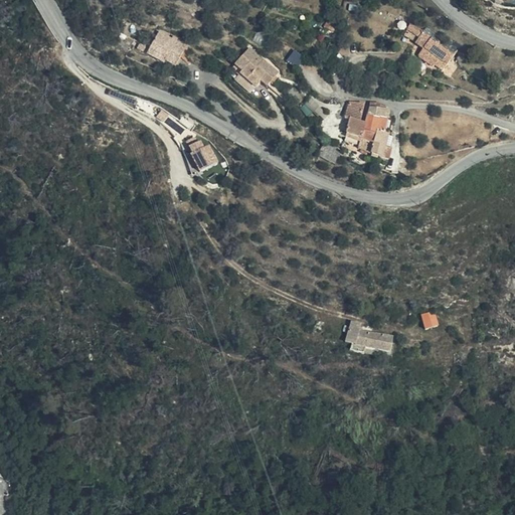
[(330,44),(336,36),(328,31),(323,38),(330,44)]
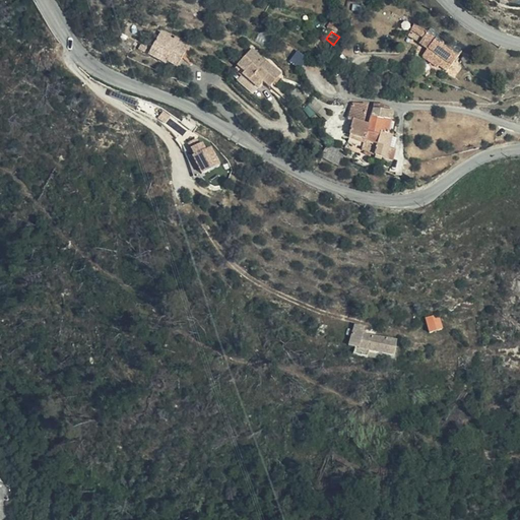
[(454,75),(461,55),(434,45),(416,34),(409,47),(430,56),(426,66),(444,73),(446,71),(454,75)]
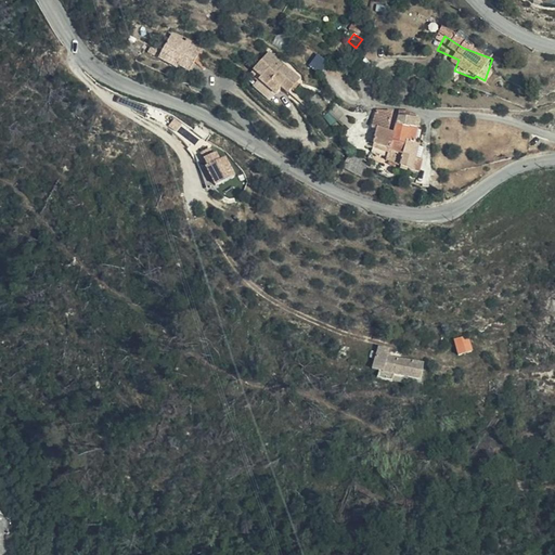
[(145,61),(157,67),(160,60),(179,69),(178,73),(190,79),(202,55),(171,40),(163,54),(152,49),(145,61)]
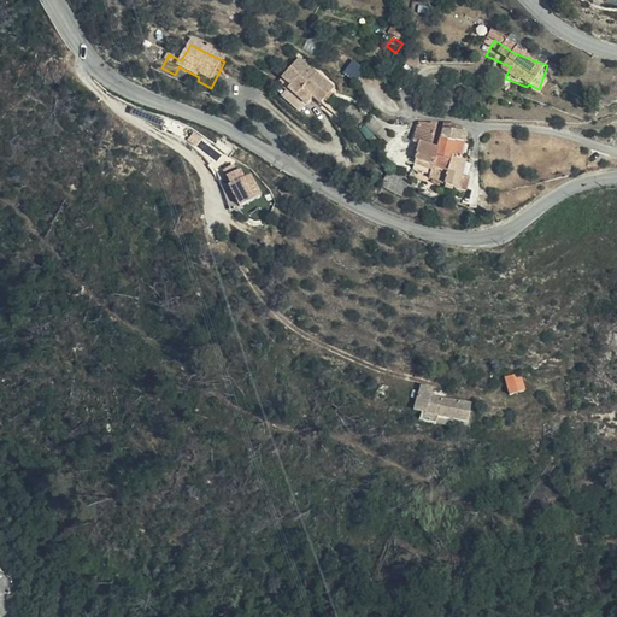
[(322,95),(328,98),(340,81),(300,53),(286,76),(298,83),(294,87),(317,103),(322,95)]
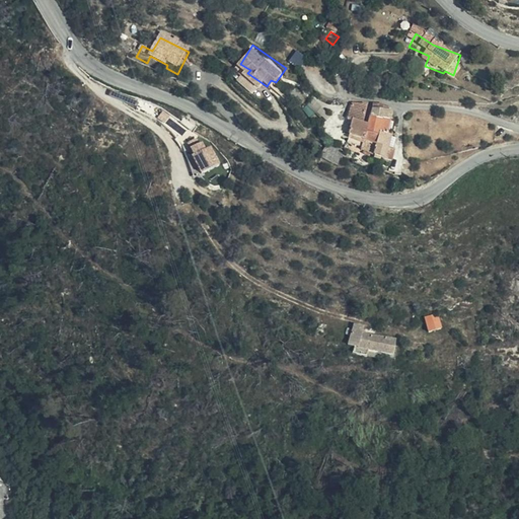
[(150,56),(147,63),(164,71),(166,68),(167,65),(150,56)]
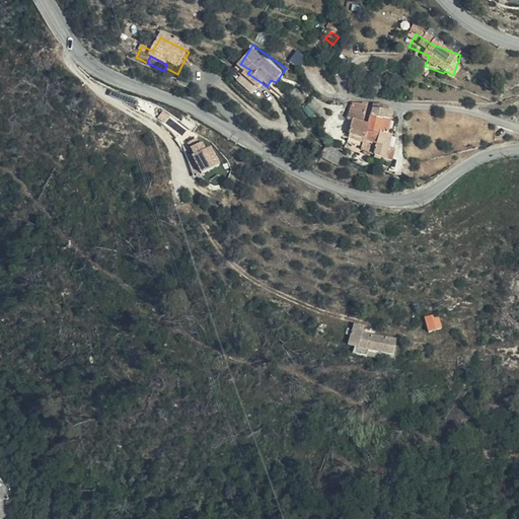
[(351,107),(346,122),(350,124),(361,126),(365,108),(351,107)]
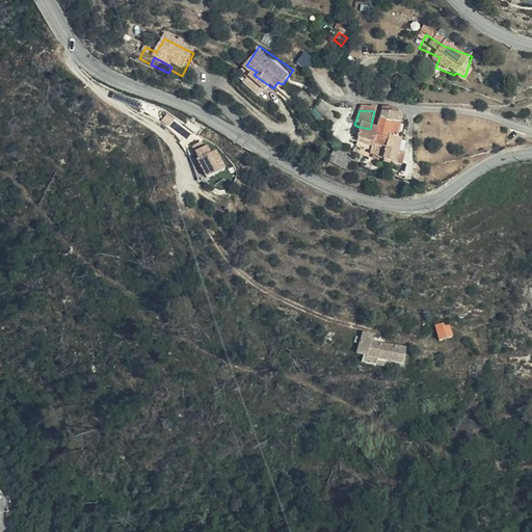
[(395,124),(396,118),(391,116),(391,112),(381,111),(377,123),(395,127),(395,124)]
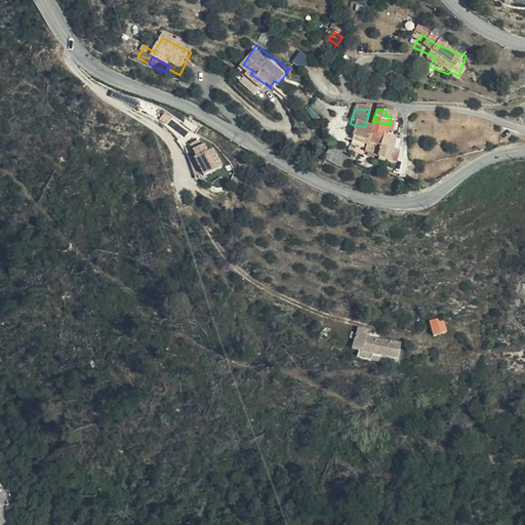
[(388,137),(389,133),(390,129),(390,125),(372,121),(370,128),(368,133),(388,137)]
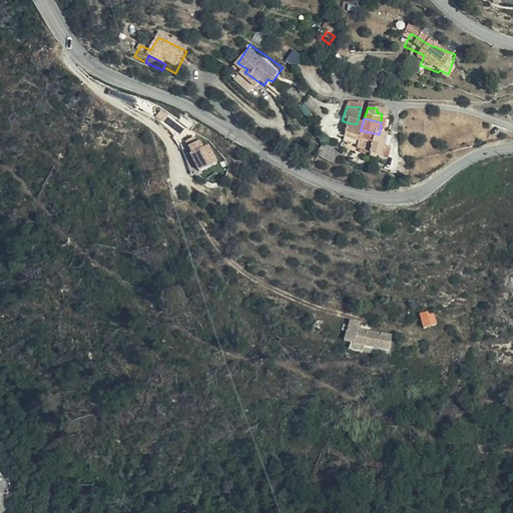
[(342,136),(357,140),(360,130),(362,125),(357,124),(346,122),(342,135),(342,136)]
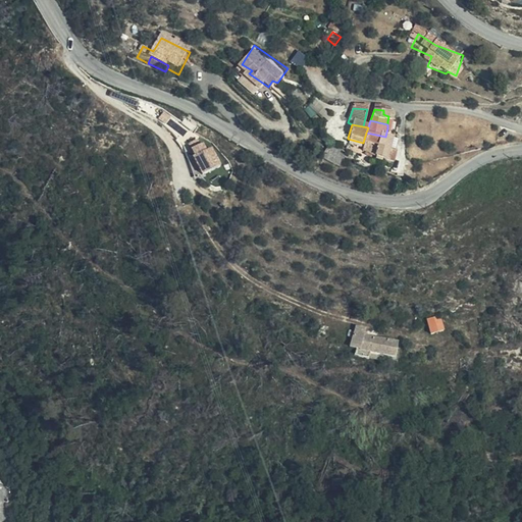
[(363,143),(386,150),(389,138),(385,137),(366,133),(363,143)]
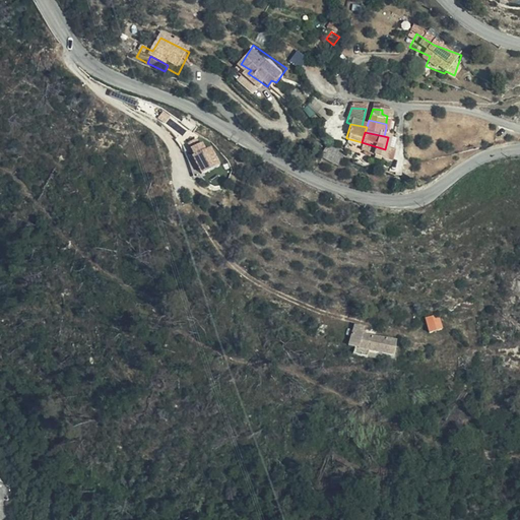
[(344,144),(360,149),(362,142),(346,138),(344,144)]
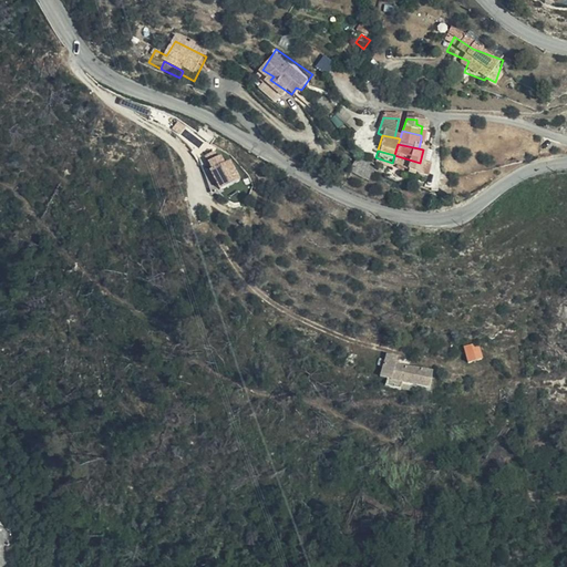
[(207,162),(220,189),(239,181),(227,153),(207,162)]
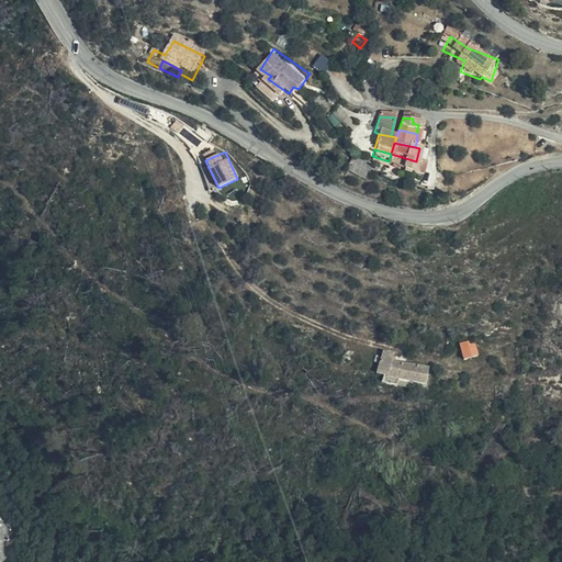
[(386,167),(401,173),(402,171),(414,175),(416,161),(391,154),(389,161),(386,167)]
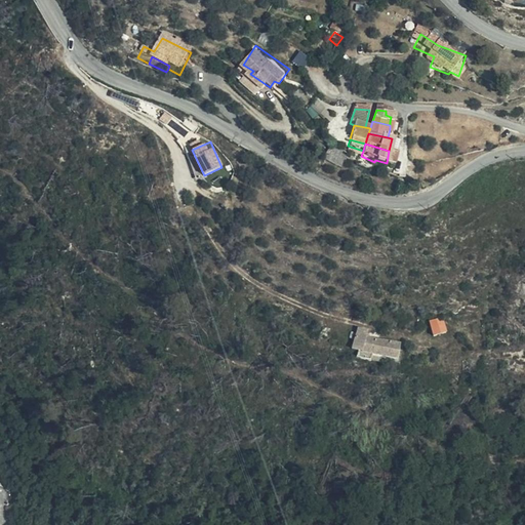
[(389,151),(387,163),(388,163),(394,164),(396,151),(395,151),(389,151)]
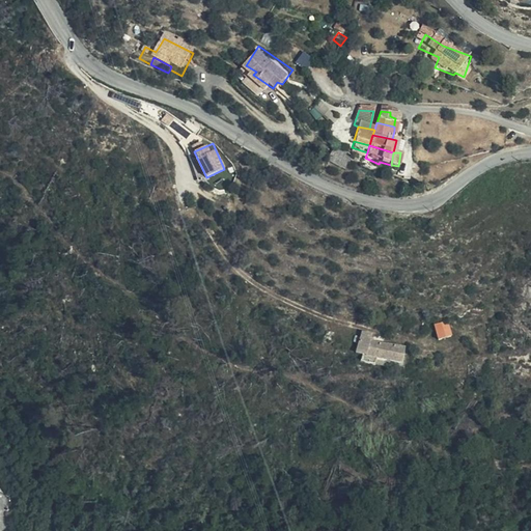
[(435,338),(448,336),(446,322),(432,324),(435,338)]
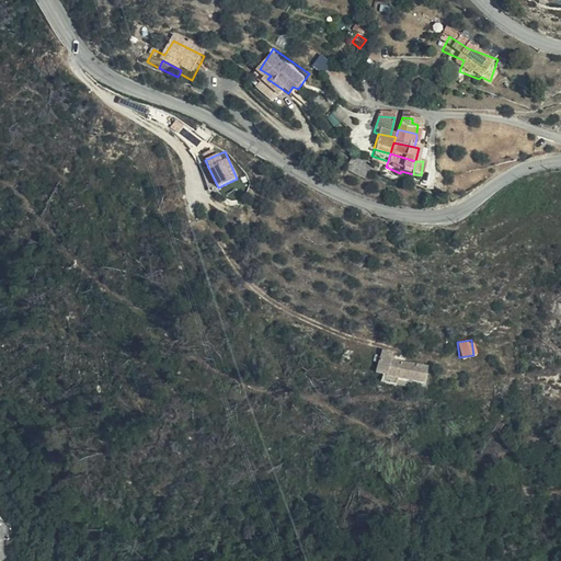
[(421,352),(421,355),(421,363),(427,363),(428,359),(430,355),(421,352)]
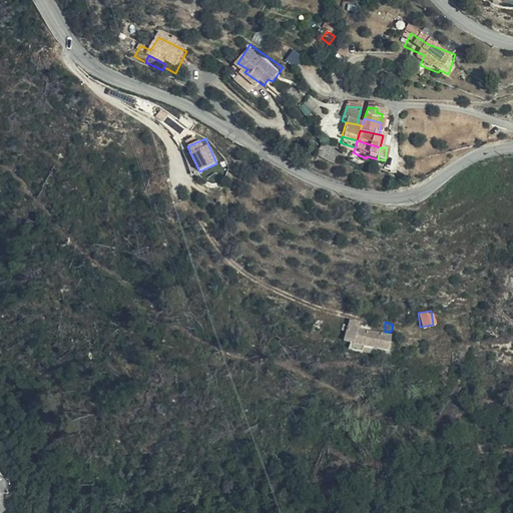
[(347,351),(363,354),(364,348),(370,349),(373,335),(356,332),(357,326),(346,325),(346,329),(339,329),(338,334),(343,336),(342,346),(347,346),(347,351)]
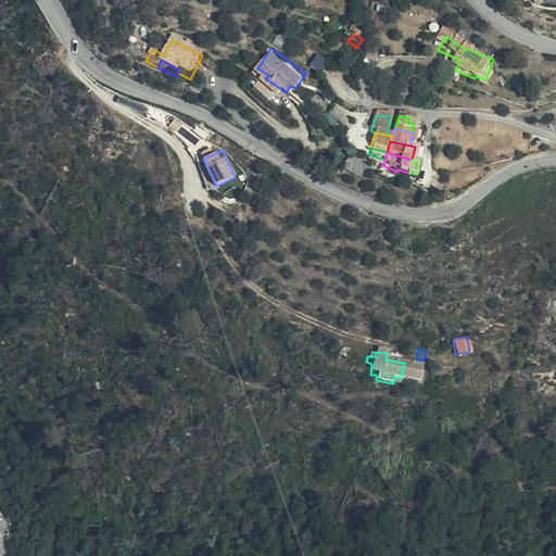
[(404,363),(401,378),(416,380),(418,365),(404,363)]
